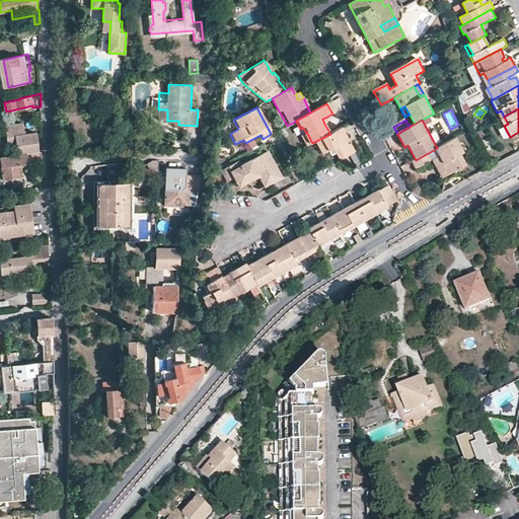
[(38,152),(39,151),(35,133),(24,135),(22,124),(4,127),(8,150),(16,148),(17,154),(38,152)]
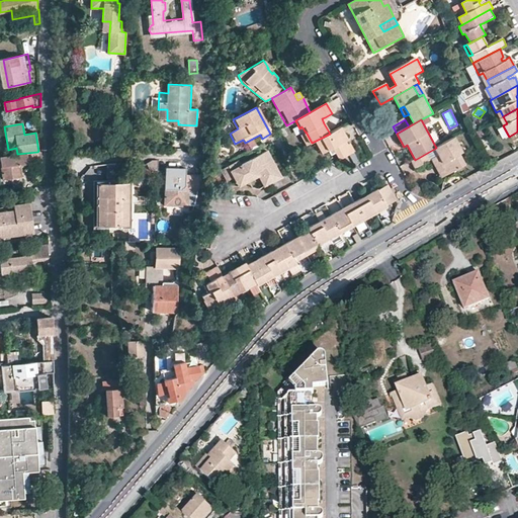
[(343,141),(346,140),(340,127),(330,134),(314,142),(320,154),(326,151),(329,155),(333,153),(337,160),(353,151),(349,145),(346,146),(343,141)]
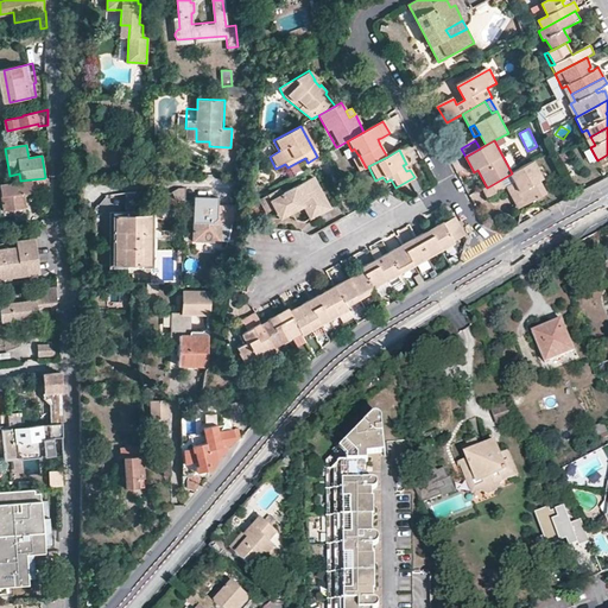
[(355,157),(362,170),(366,168),(359,154),(359,156),(355,157)]
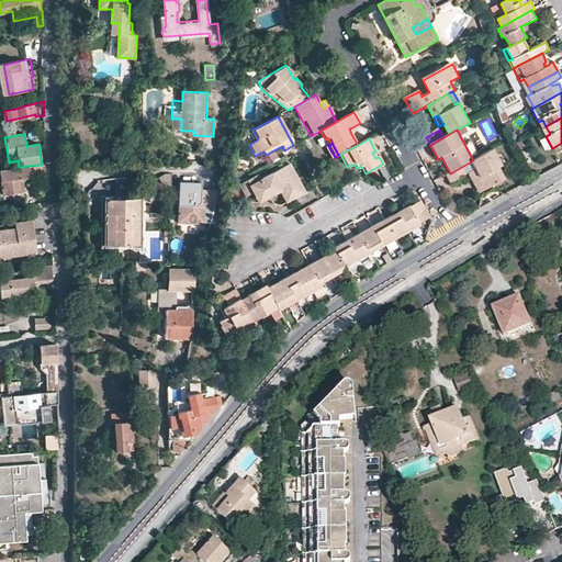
[(501,166),(493,149),(473,160),(450,173),(447,175),(451,183),(469,173),(480,194),(505,180),(498,168),(501,166)]
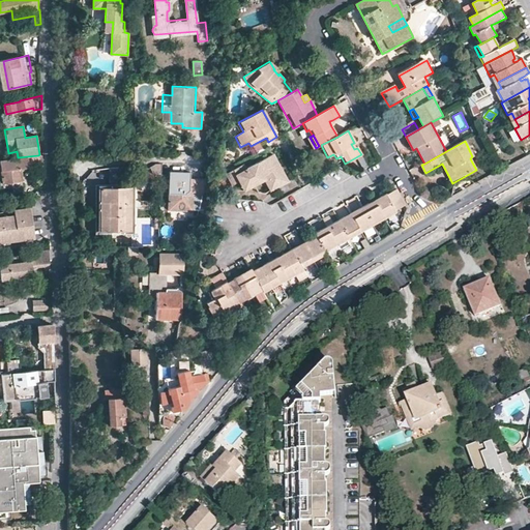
[(24,190),(23,185),(21,168),(39,165),(38,155),(18,157),(0,160),(0,159),(0,171),(2,171),(5,188),(12,187),(12,193),(24,190)]
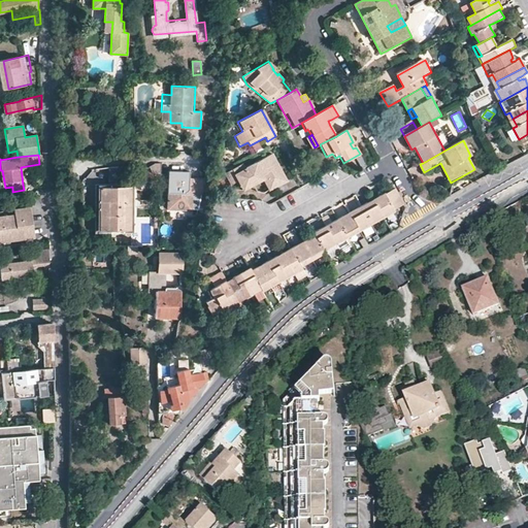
[(275,187),(283,184),(286,182),(271,156),(233,174),(230,169),(223,173),(230,187),(237,183),(241,192),(262,180),(265,187),(272,183),(275,187)]
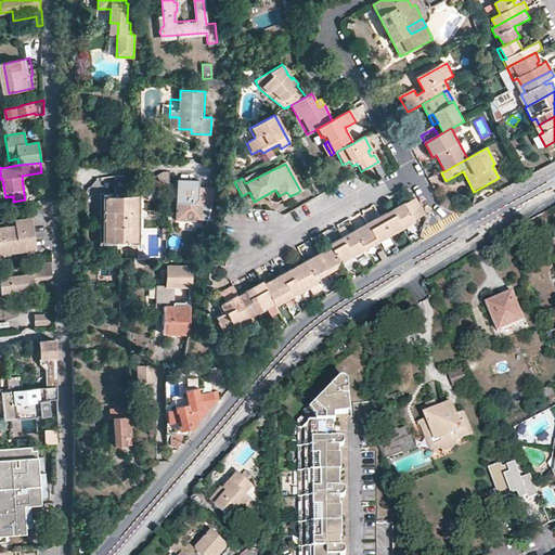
[(196,185),(196,179),(173,179),(175,202),(175,218),(201,218),(208,218),(214,185),(196,185)]
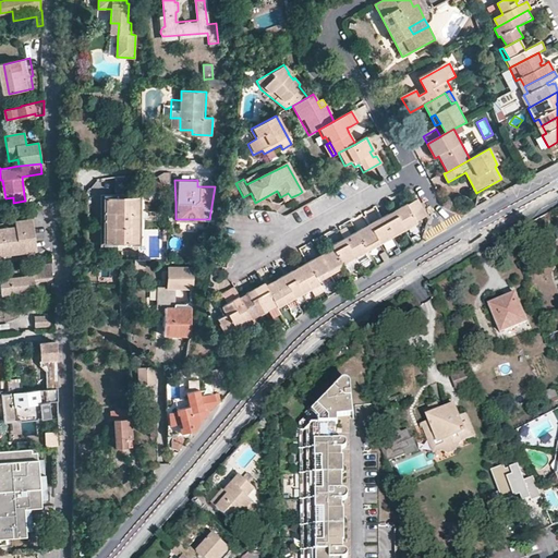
[(305,205),(316,199),(310,187),(302,192),(299,194),(305,205)]
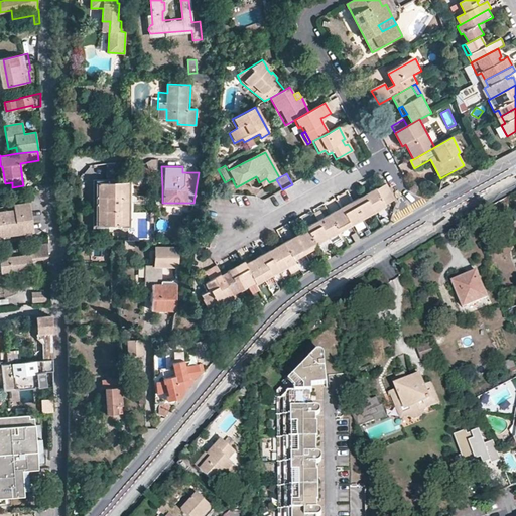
[(266,178),(259,182),(262,186),(269,182),(266,178)]
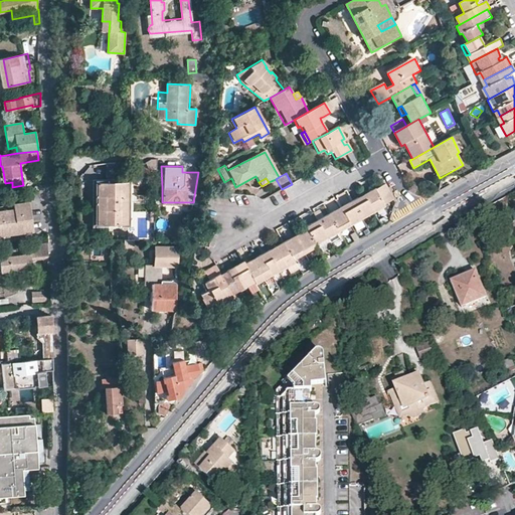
[(97,223),(129,223),(129,184),(98,183),(97,223)]
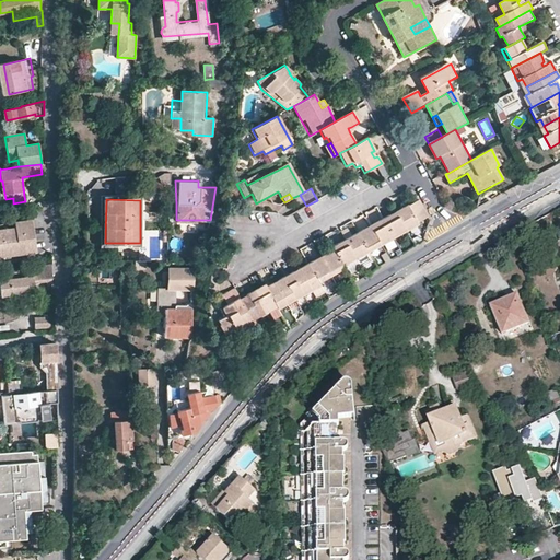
[(418,199),(406,205),(411,213),(422,207),(418,199)]
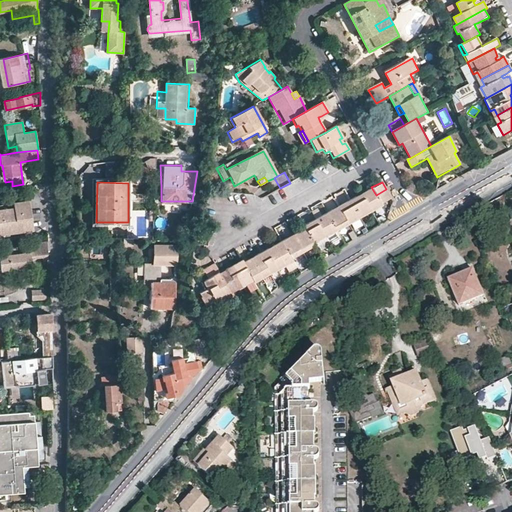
[(366,189),(367,191),(362,194),(370,210),(381,204),(380,202),(390,197),(386,190),(386,189),(376,195),(371,187),(371,186),(366,189)]
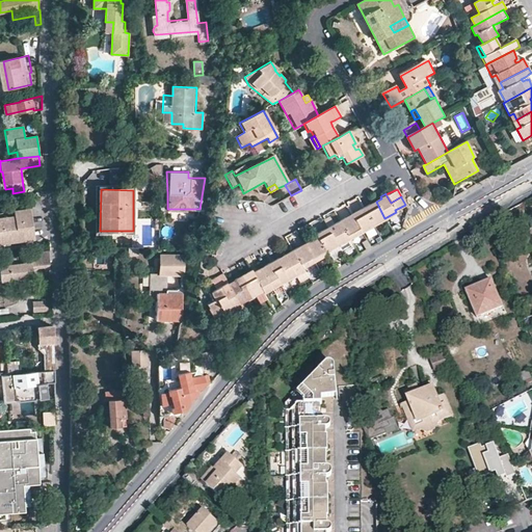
[(363,206),(373,224),(384,218),(376,202),(370,206),(368,203),(363,206)]
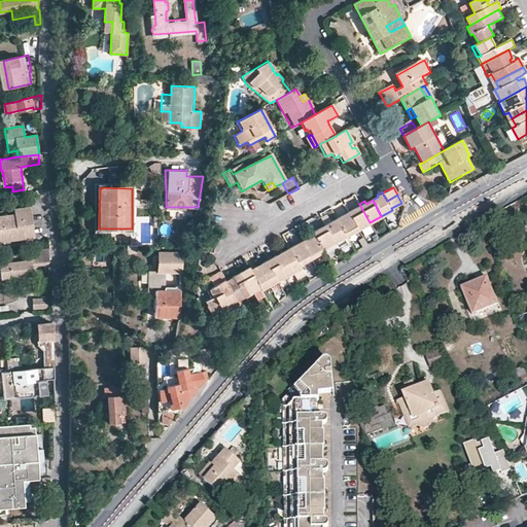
[(353,207),(355,210),(349,213),(357,230),(370,222),(359,204),(353,207)]
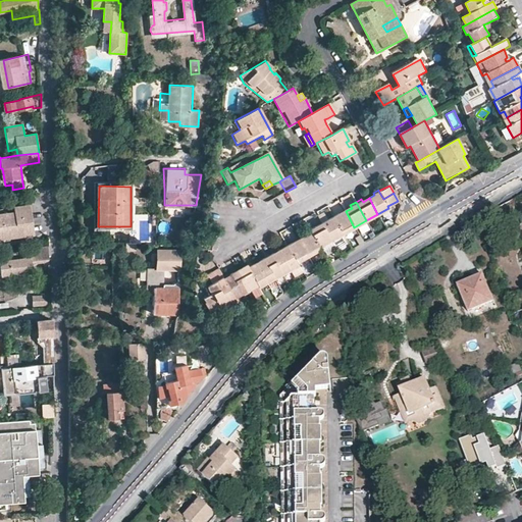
[(0,239),(33,236),(30,206),(14,207),(15,213),(10,213),(9,208),(0,209),(0,239)]
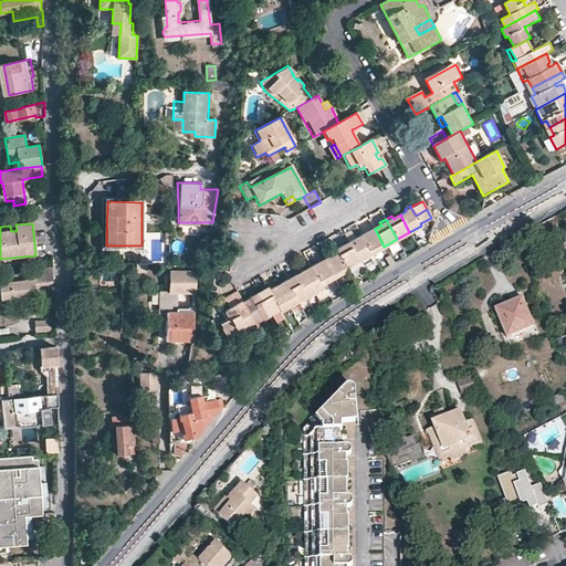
[(360,233),(370,253),(384,247),(375,229),(368,232),(367,230),(360,233)]
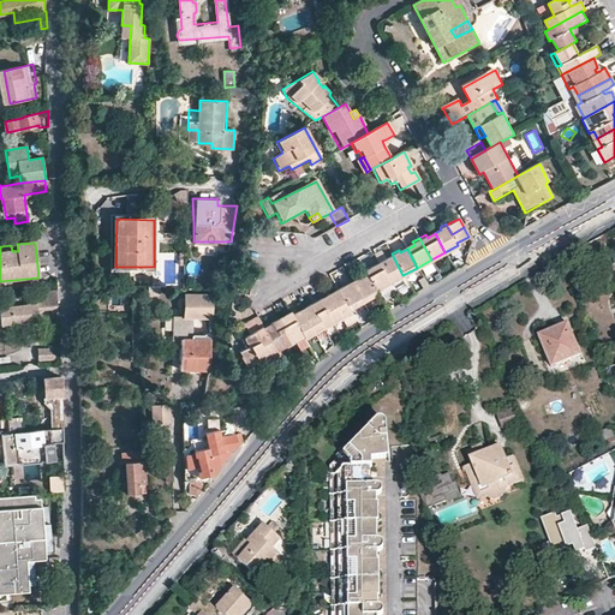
[(384,257),(387,261),(380,264),(389,284),(390,282),(402,276),(402,275),(392,254),(384,257)]
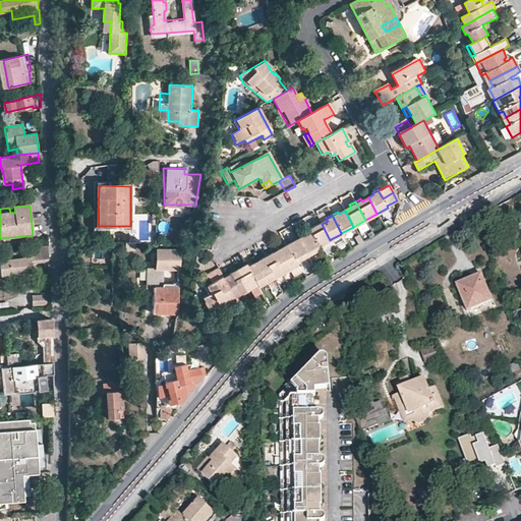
[(309,231),(319,246),(330,240),(322,224),(314,228),(313,225),(308,227),(309,231)]
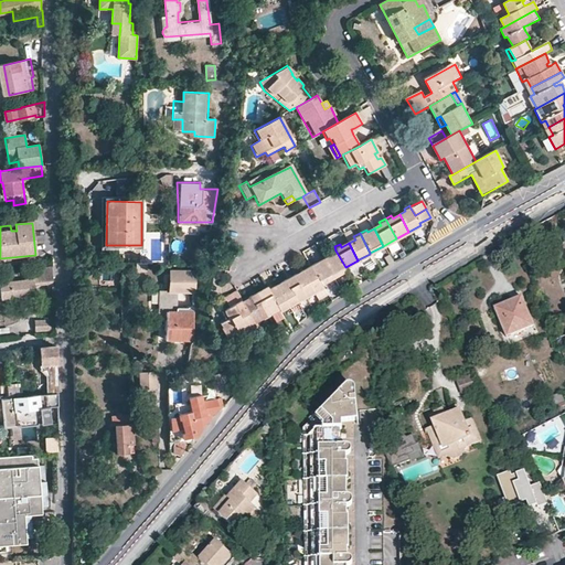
[(330,253),(332,256),(324,259),(333,276),(347,269),(345,267),(336,251),(330,253)]
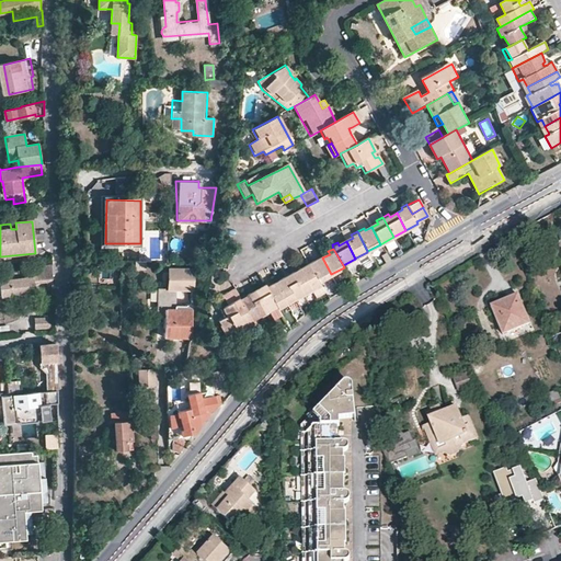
[(367,252),(356,258),(362,266),(373,261),(367,252)]
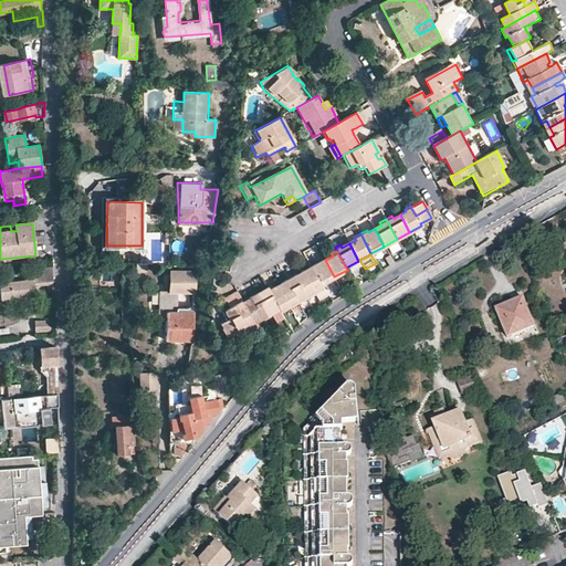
[(322,284),(334,276),(325,260),(318,264),(316,261),(311,264),(312,268),(322,284)]
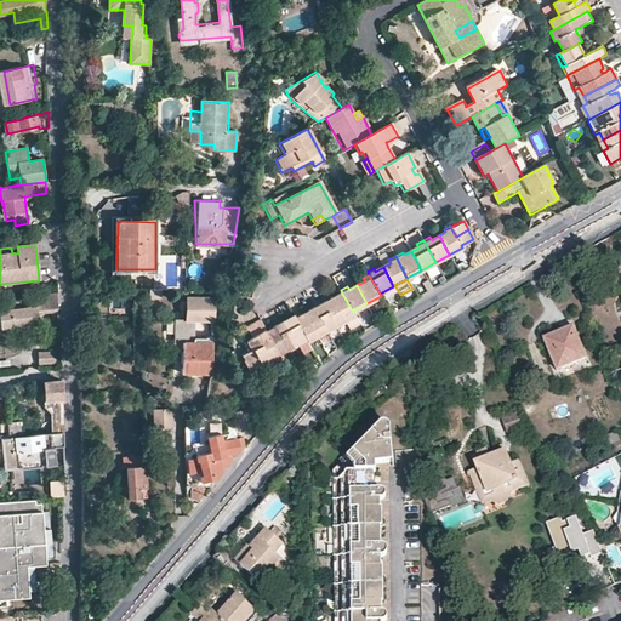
[(57,307),(56,294),(28,297),(29,307),(0,309),(0,313),(1,326),(39,322),(38,309),(57,307)]
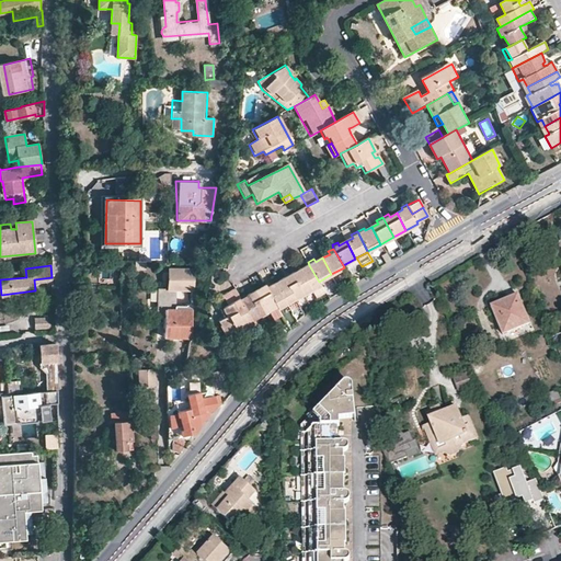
[(300,270),(310,290),(320,285),(319,282),(309,265),(300,270)]
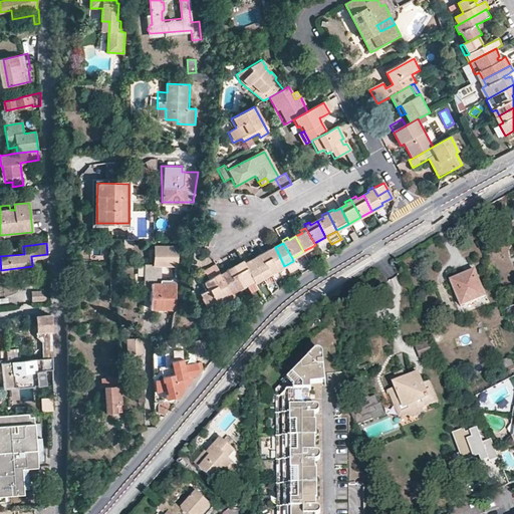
[(156,246),(155,264),(178,265),(179,247),(156,246)]
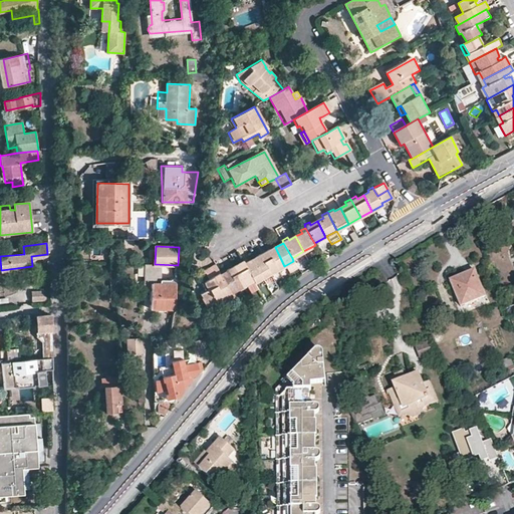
[(275,247),(268,251),(277,269),(284,266),(275,247)]
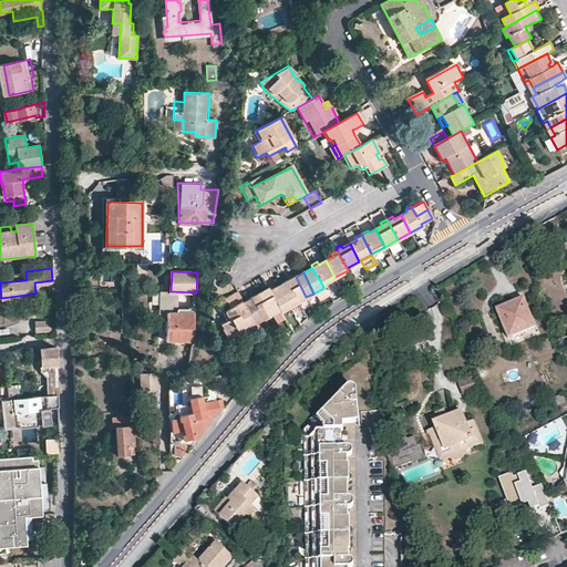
[(286,281),(297,302),(306,297),(296,277),(286,281)]
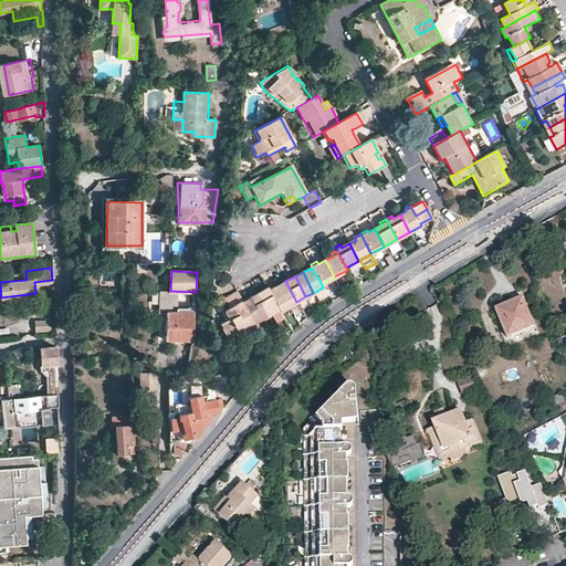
[(287,306),(296,302),(285,281),(276,286),(287,306)]
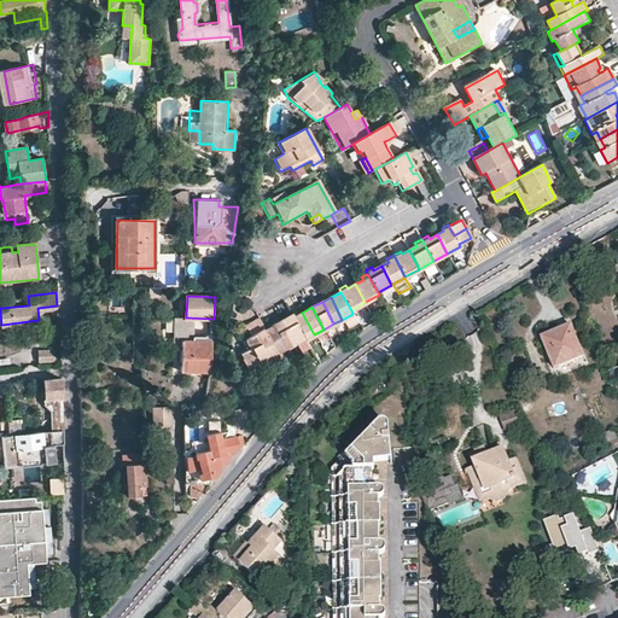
[(307,339),(314,334),(302,313),(295,316),(304,336),(307,339)]
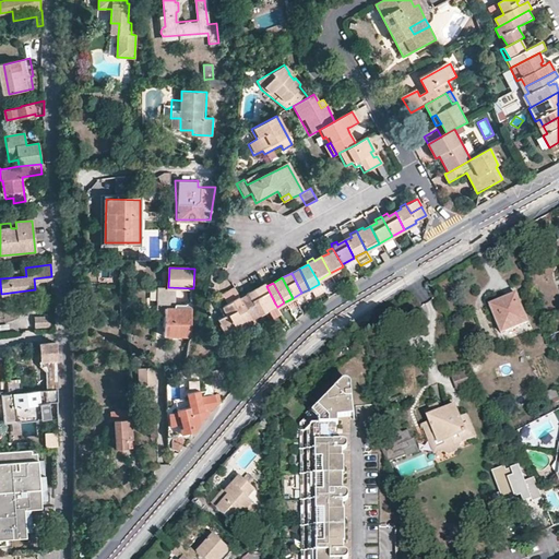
[(334,283),(329,286),(332,292),(337,288),(334,283)]
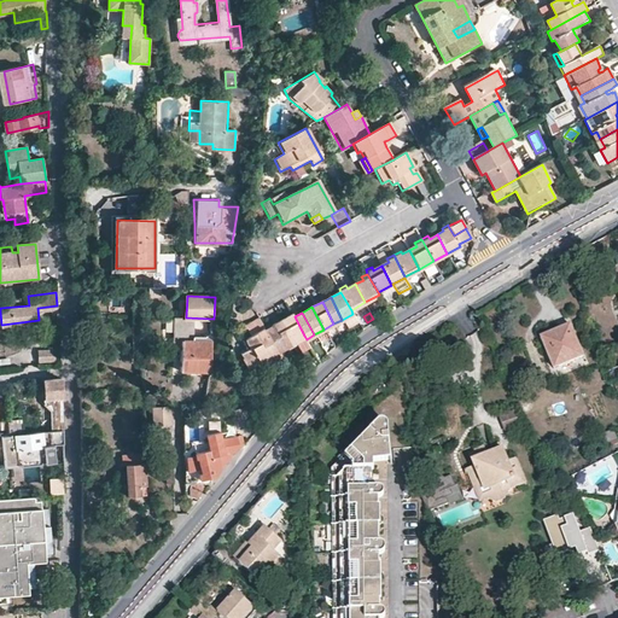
[(283,320),(295,342),(304,336),(295,316),(293,314),(283,320)]
